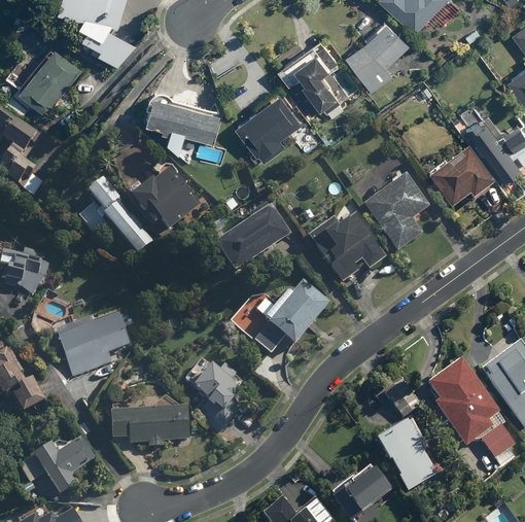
[(138,41),(131,37),(109,24),(110,22),(118,25),(126,0),(58,0),(57,7),(82,14),(78,21),(86,26),(81,34),(95,42),(92,47),(111,60),(112,59),(118,62),(138,41)]
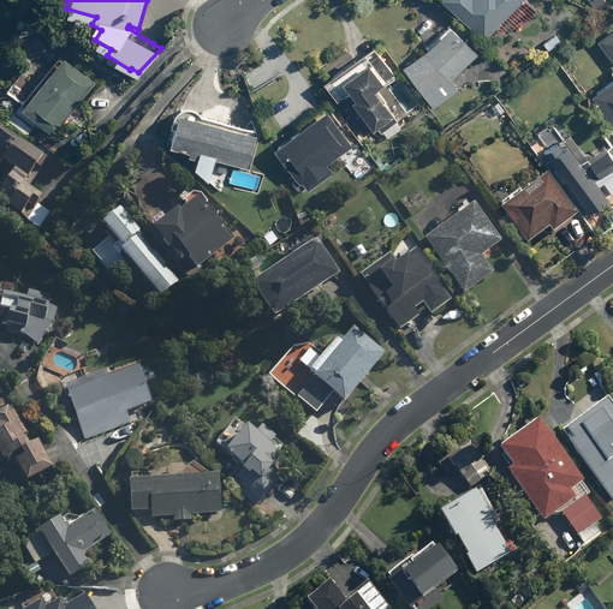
[(448,0),(486,34),(516,0),(448,0)]
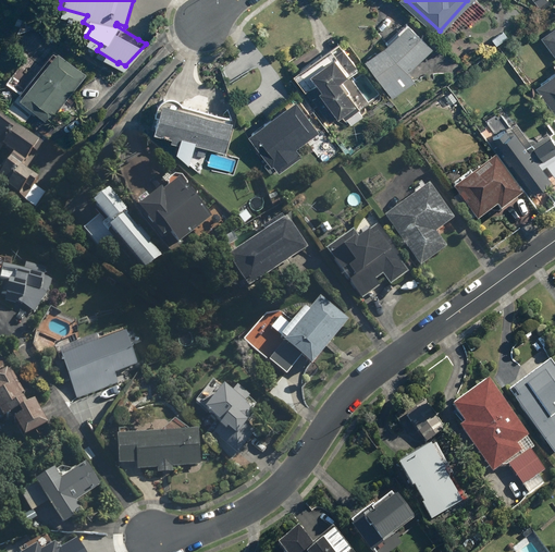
[(365,54),(394,94),(417,76),(409,66),(433,43),(408,17),(384,41),(365,54)]
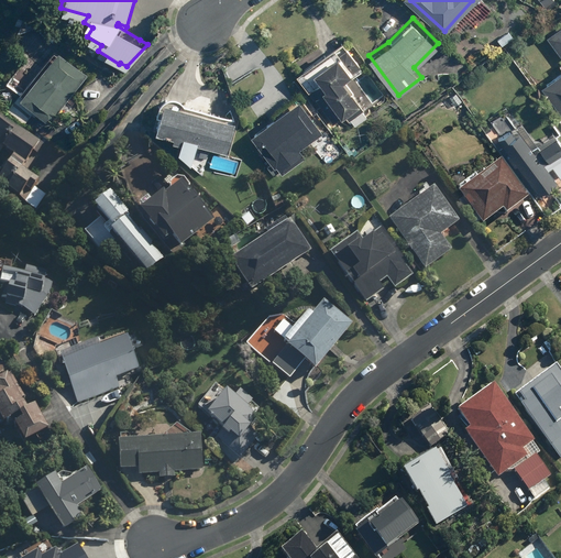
[(560,22),(548,32),(560,48),(560,66),(541,81),(560,108),(560,22)]
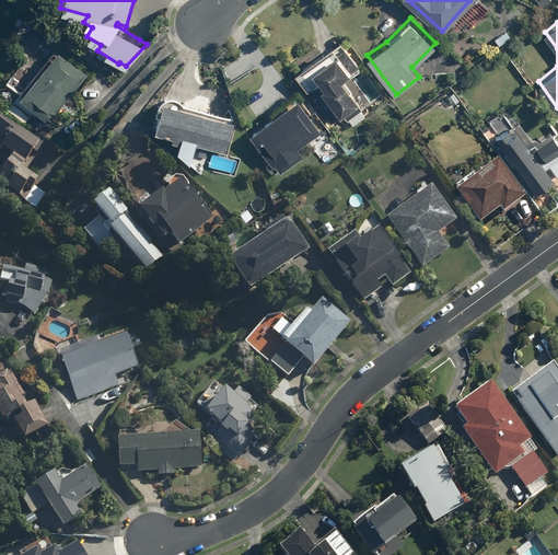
[(339,113),(358,99),(349,88),(352,85),(343,73),(359,60),(344,42),(336,47),(330,42),(295,69),(333,116),(339,111),(339,113)]
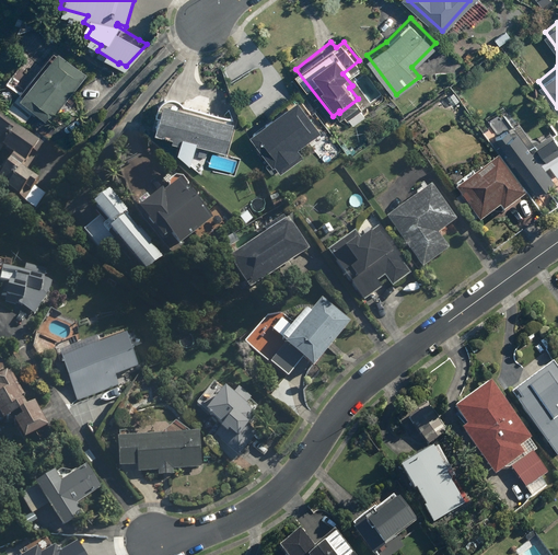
[(20,92),(49,116),(89,69),(58,45),(20,92)]
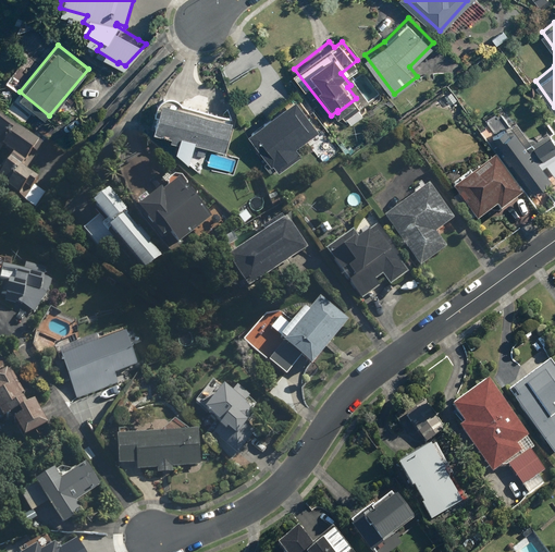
[(296,93),(247,127),(272,161),(274,160),(280,168),(304,150),(297,143),(320,126),(296,93)]
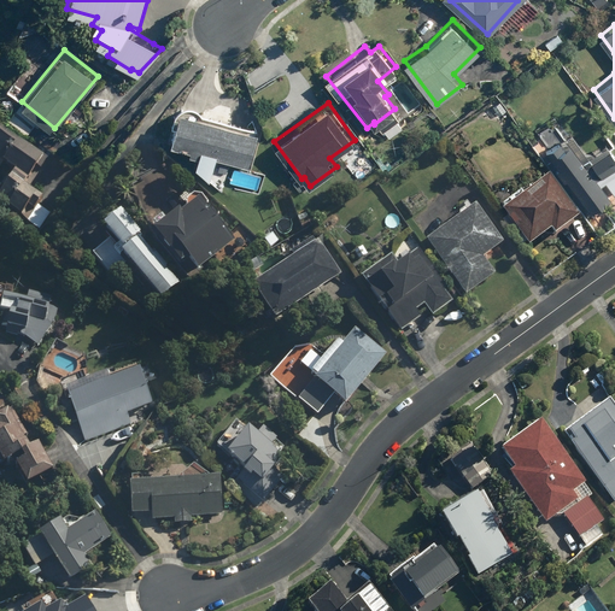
[(258,129),(180,106),(170,139),(189,145),(188,150),(205,154),(206,150),(250,162),(258,129)]
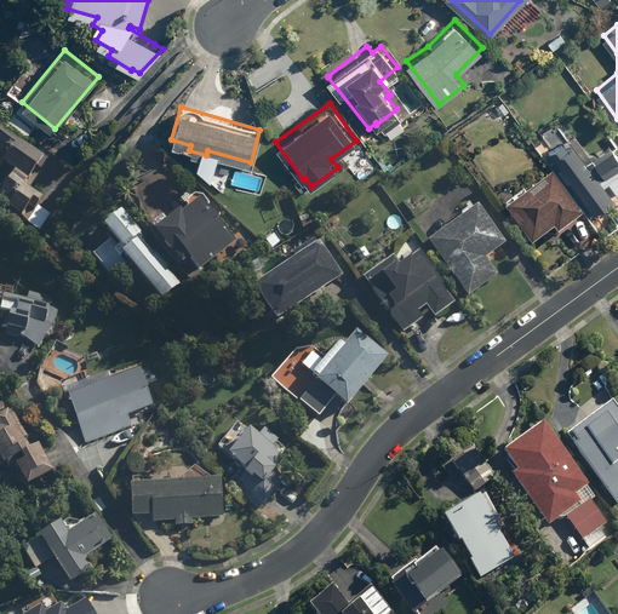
[(0,125),(0,166),(3,162),(13,170),(10,174),(7,173),(1,183),(0,182),(0,202),(27,219),(27,218),(41,228),(52,210),(38,201),(41,195),(23,184),(43,153),(0,125)]
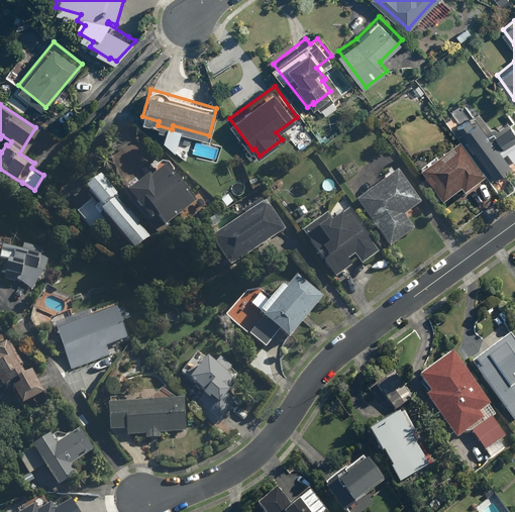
[(495,175),(514,160),(514,123),(509,116),(494,127),(479,107),(457,123),(461,129),(458,132),(472,149),(475,147),(495,175)]
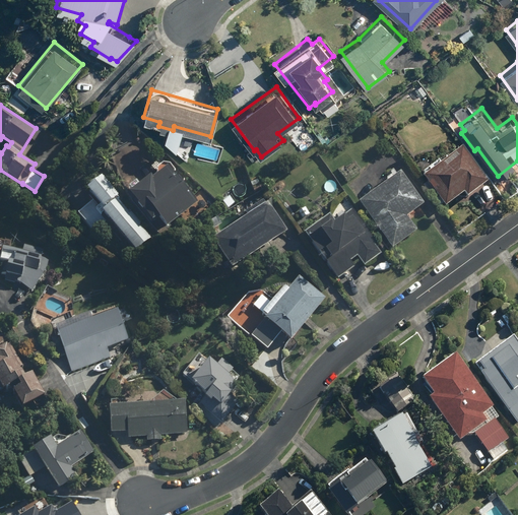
[(462,145),(423,174),(446,205),(464,192),(467,196),(488,181),(462,145)]
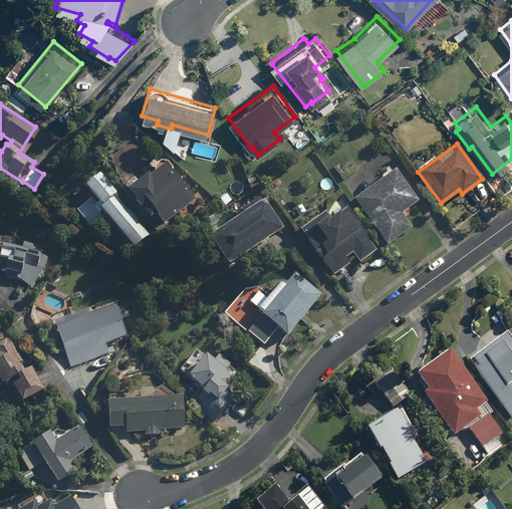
[(149,171),(125,190),(150,219),(156,213),(165,223),(196,197),(166,161),(151,173),(149,171)]
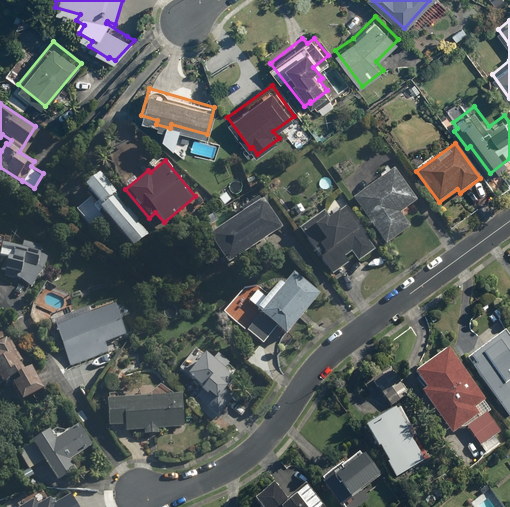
[(394,167),(353,197),(386,243),(411,225),(401,211),(418,199),(394,167)]
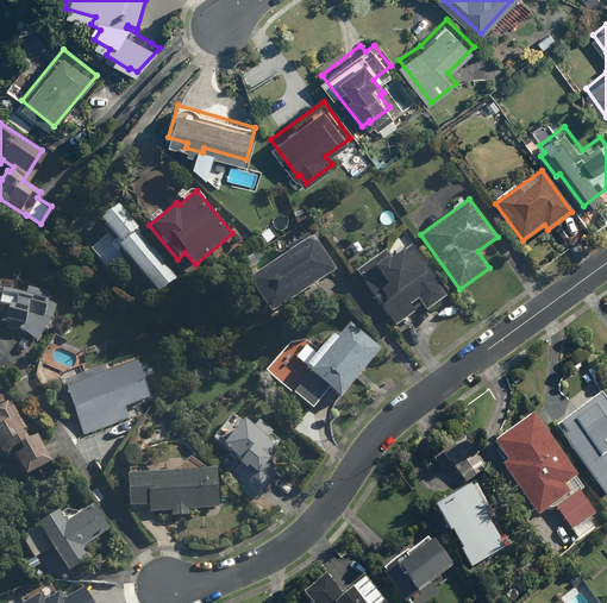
[(110,231),(92,246),(111,269),(125,256),(158,293),(176,277),(162,262),(164,259),(154,247),(151,249),(138,234),(139,232),(136,228),(138,227),(118,205),(100,221),(110,231)]
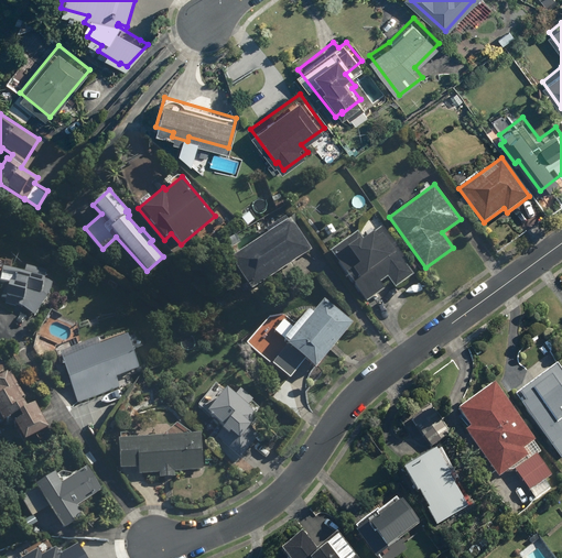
[(250,291),(312,249),(290,217),(228,259),(250,291)]
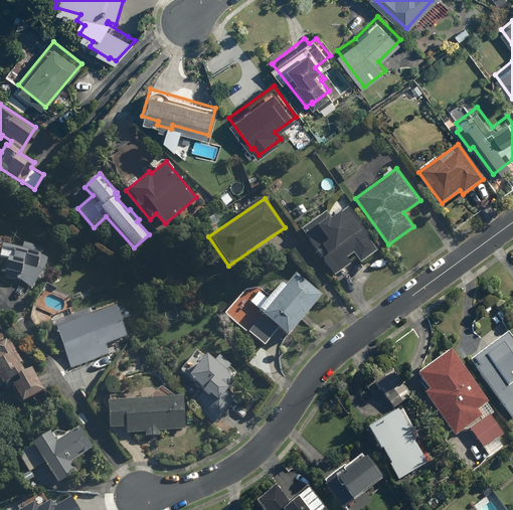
[(326,209),(301,227),(335,274),(352,262),(348,256),(355,250),(362,260),(378,247),(371,238),(373,237),(349,205),(332,218),(326,209)]
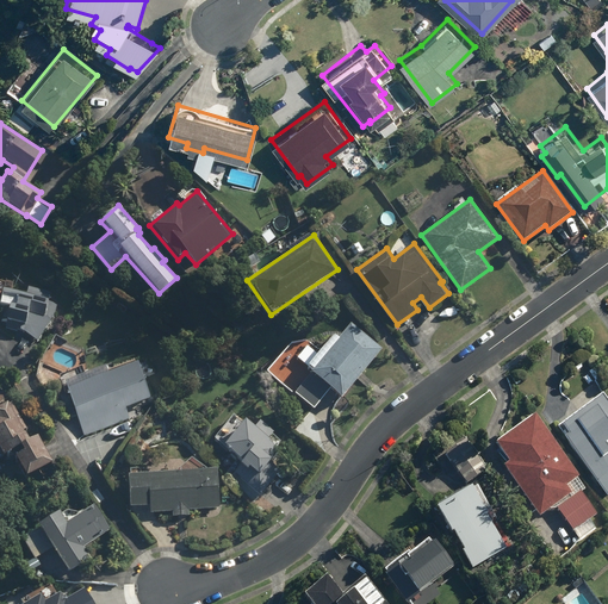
[(51,291),(28,285),(25,296),(2,291),(0,302),(0,305),(4,306),(1,318),(7,319),(6,325),(24,329),(28,312),(51,318),(55,303),(49,302),(51,291)]
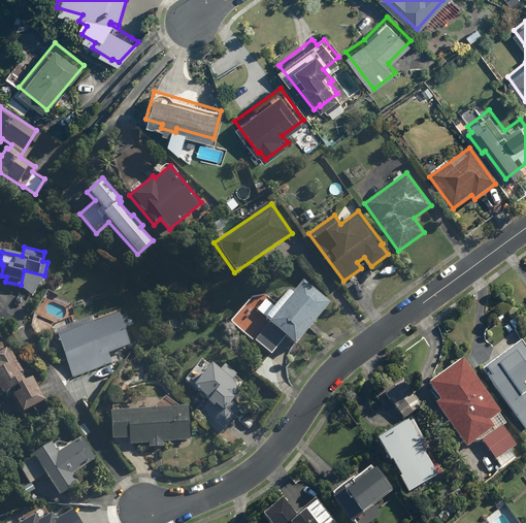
[(296,344),(331,299),(303,278),(255,338),(272,352),(286,335),(296,344)]
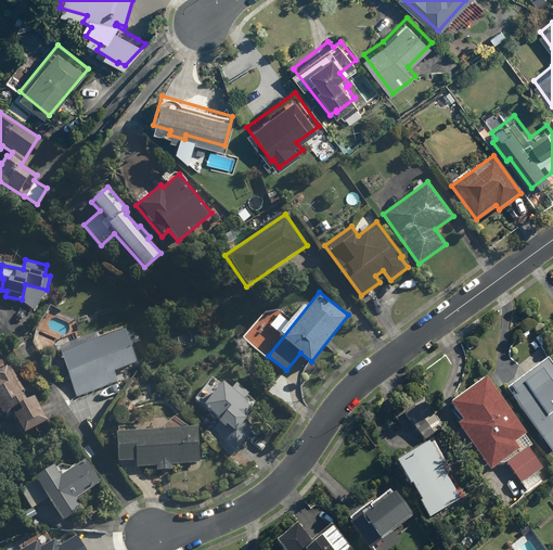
[(125,329),(62,353),(77,394),(119,379),(115,369),(137,361),(125,329)]
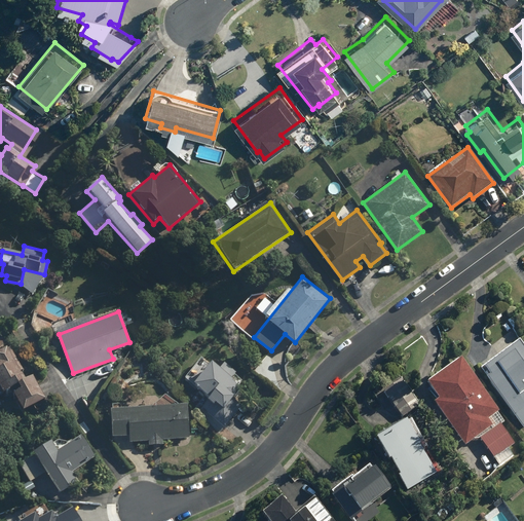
[(487,375),(523,422),(523,345),(518,339),(484,365),(490,373),(487,375)]
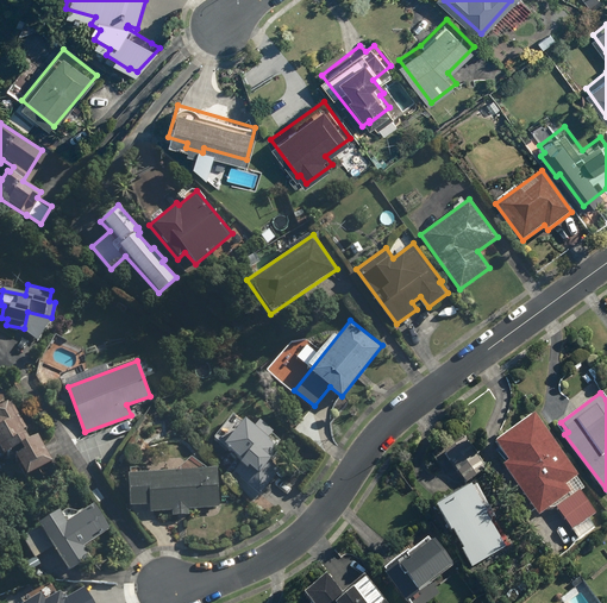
[(14,457),(25,476),(52,460),(37,434),(29,440),(6,403),(0,406),(0,451),(2,456),(18,446),(22,452),(14,457)]
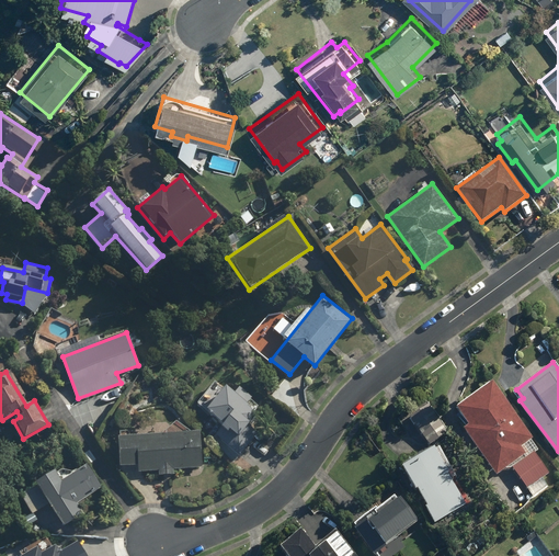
[(491,378),(455,406),(468,423),(463,428),(497,473),(526,450),(522,444),(534,435),(491,378)]
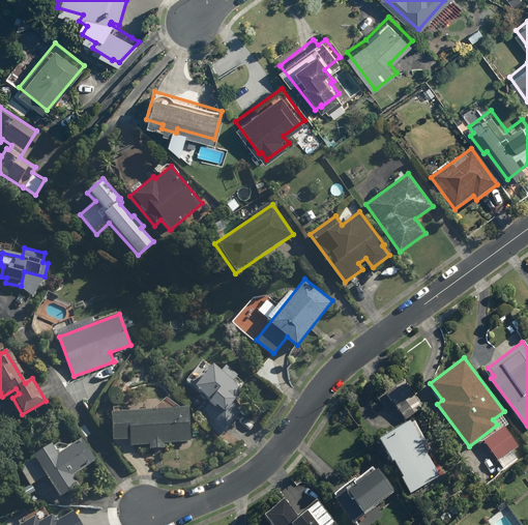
[(220,372),(211,366),(195,387),(211,401),(204,409),(227,428),(245,404),(237,398),(243,390),(239,387),(245,380),(226,365),(220,372)]
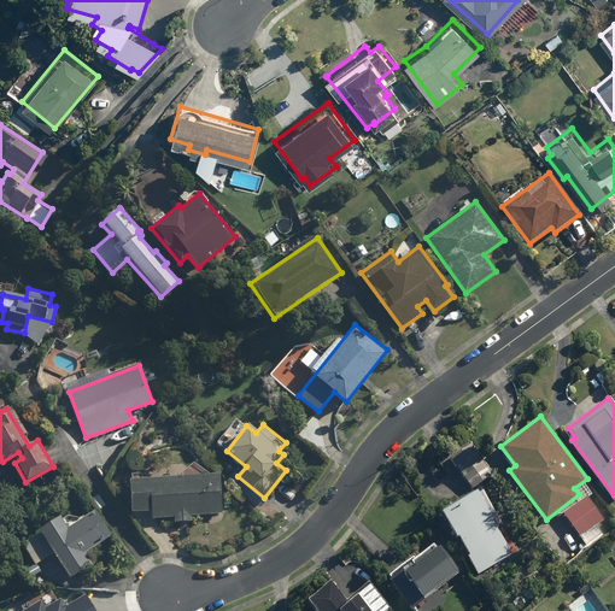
[(472,440),(451,456),(473,486),(493,470),(472,440)]
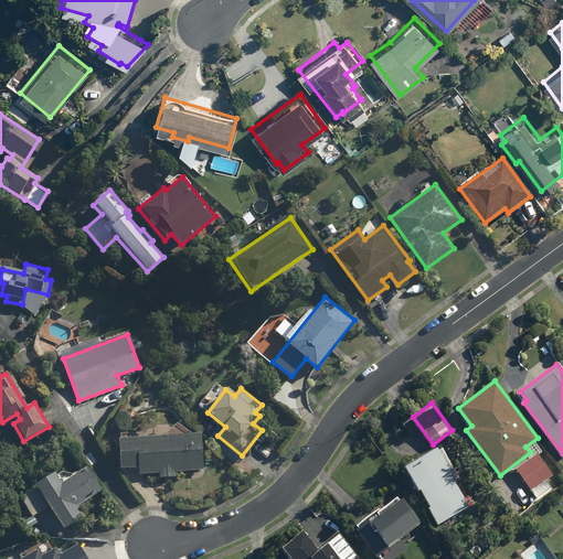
[(140,465),(140,472),(160,471),(160,475),(177,474),(177,470),(204,468),(202,432),(186,433),(186,429),(168,430),(169,434),(118,438),(120,466),(140,465)]
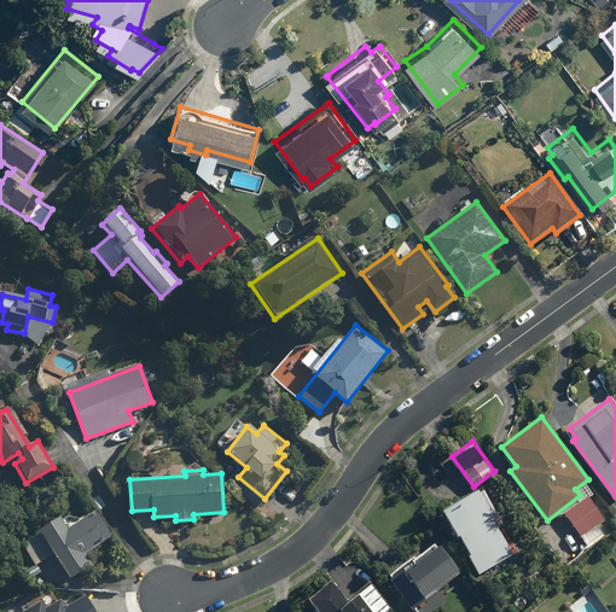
[(478,490),(442,513),(458,537),(459,537),(470,554),(468,555),(478,573),(515,552),(493,518),(495,517),(478,490)]
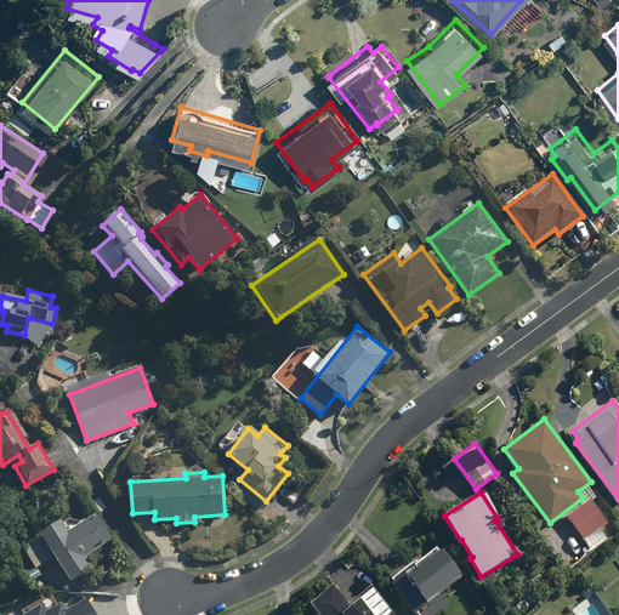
[(592,495),(567,513),(585,537),(611,519),(592,495)]
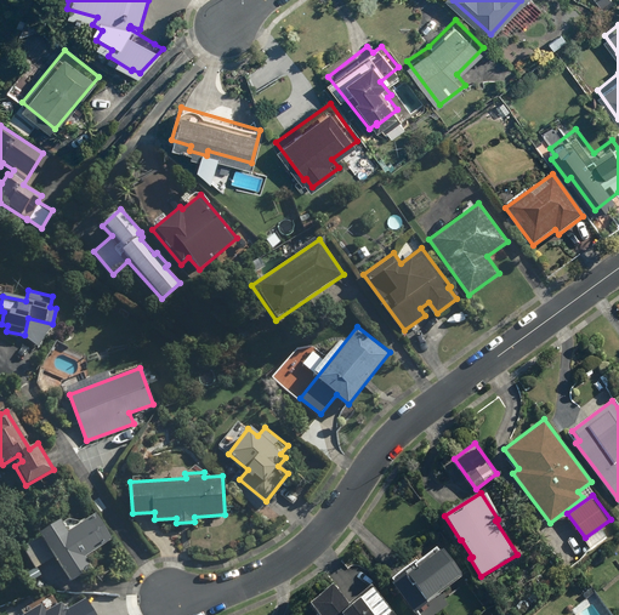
[(54,556),(71,580),(94,565),(87,554),(113,537),(96,511),(69,529),(63,518),(22,546),(37,567),(54,556)]
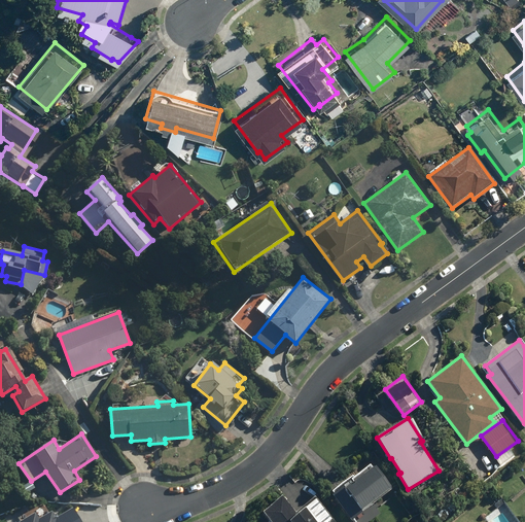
[(333,494),(351,519),(394,486),(376,463),(372,466),(371,464),(333,494)]
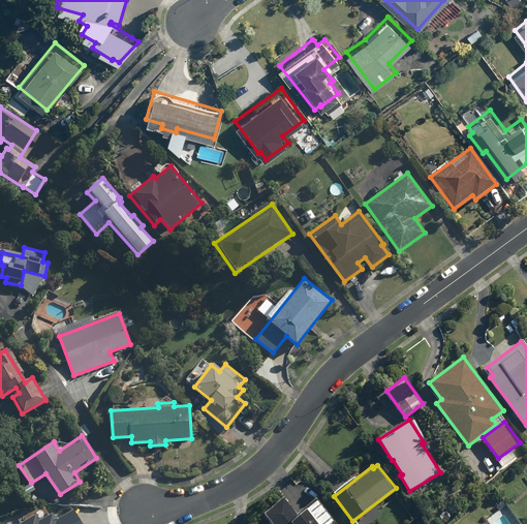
[(282,498),(262,514),(272,523),(337,523),(314,498),(297,515),(282,498)]
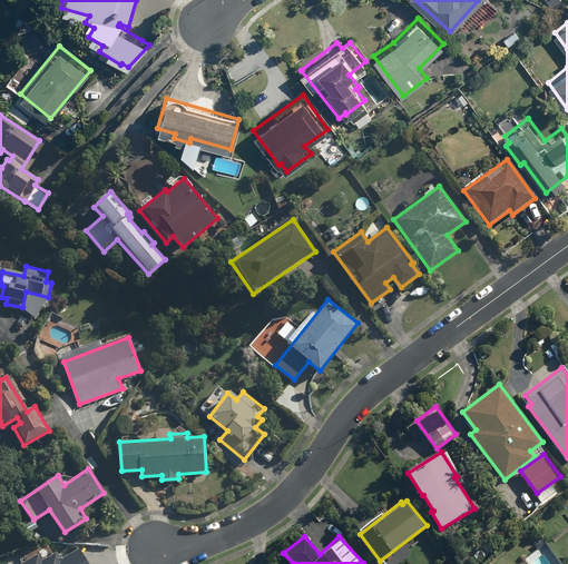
[(89,563),(79,547),(60,560),(56,553),(40,563),(37,557),(25,563),(89,563)]
